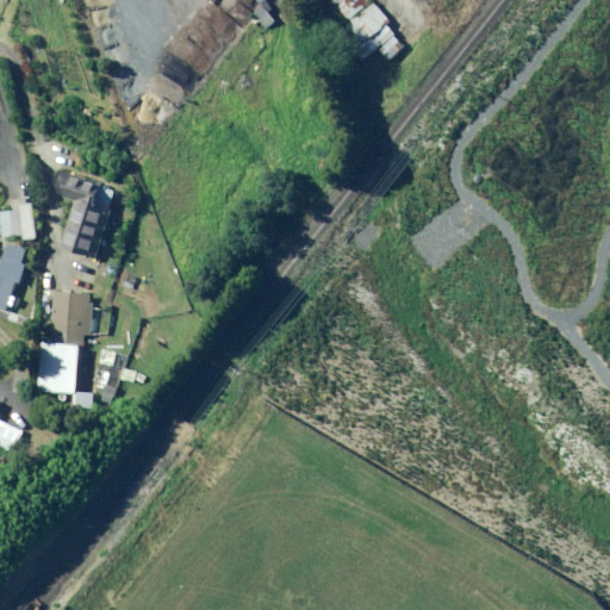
[(327,0),(347,24),(338,30),(365,62),(375,53),(378,55),(380,54),(394,70),(402,66),(393,55),(408,43),(398,32),(396,35),(387,25),(391,23),(372,0),(327,0)]
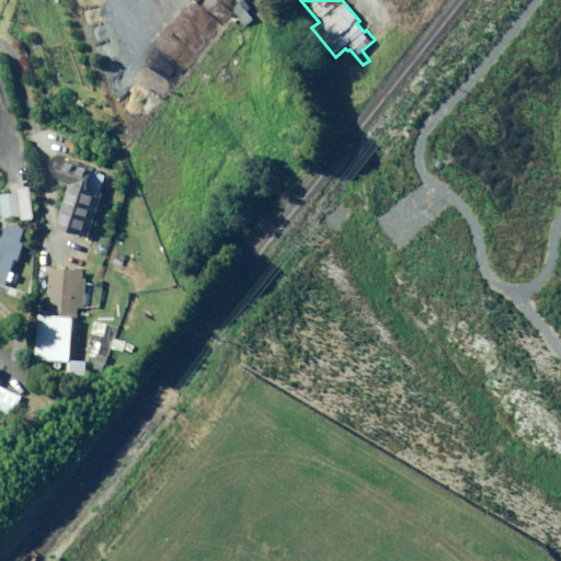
[(233,12),(244,26),(252,20),(241,6),(233,12)]
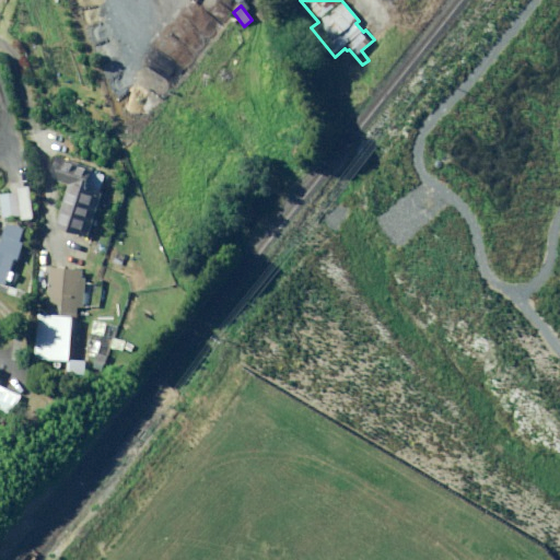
[(341,74),(335,81),(340,88),(357,72),(350,67),(341,74)]
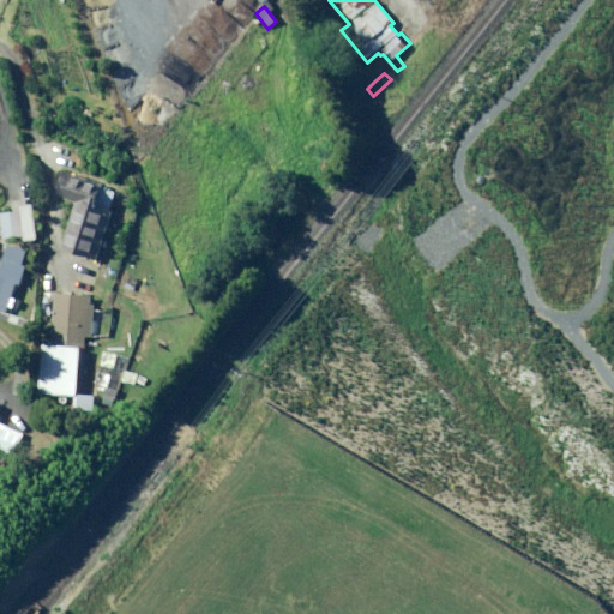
[(110,214),(112,212),(109,211),(115,193),(102,188),(102,186),(64,173),(58,190),(60,190),(59,196),(64,197),(64,198),(68,200),(73,202),(76,203),(61,248),(95,259),(110,214)]
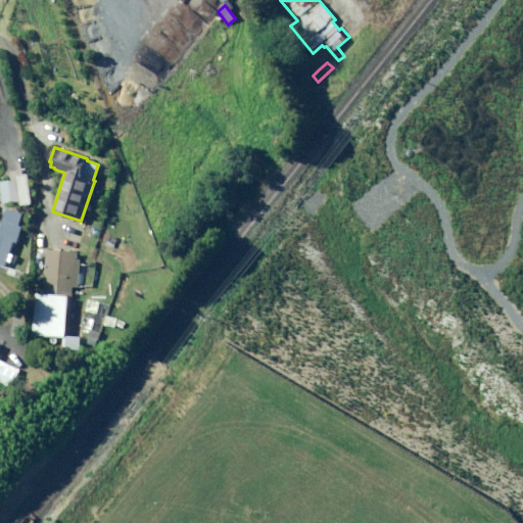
[(19,201),(19,205),(31,204),(27,174),(16,175),(16,181),(0,183),(0,182),(0,191),(2,203),(19,201)]
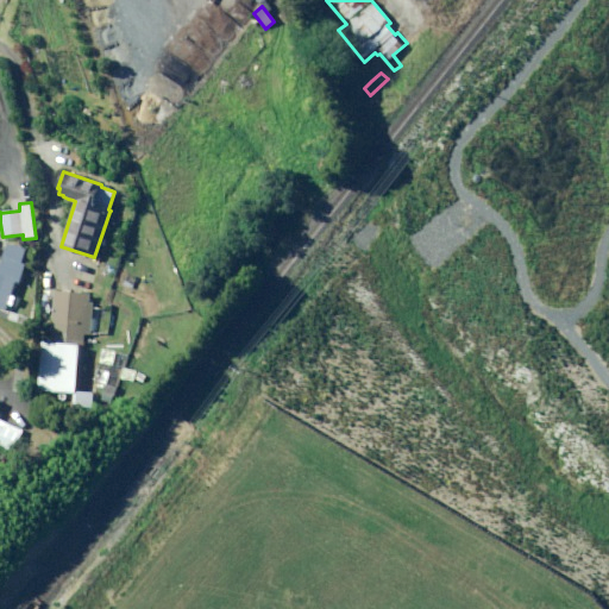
[(14,270),(0,265),(0,309),(5,312),(5,309),(16,280),(14,280),(17,271),(14,270)]
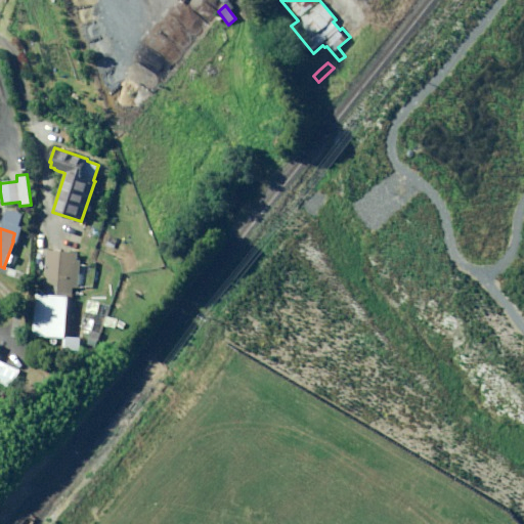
[(82,287),(83,279),(78,278),(80,261),(76,261),(77,254),(45,251),(43,282),(42,294),(71,297),(72,288),(77,289),(77,287),(82,287)]
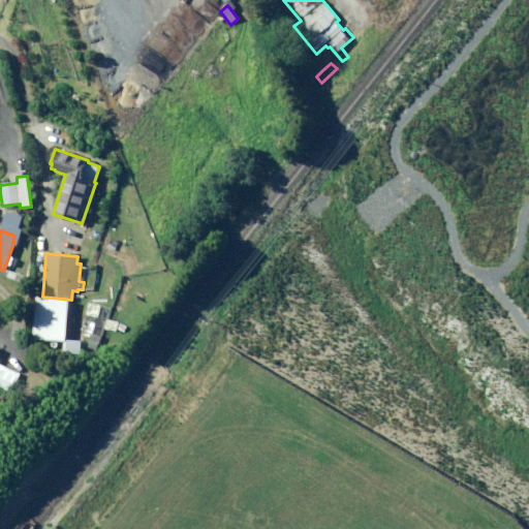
[(42,297),(37,297),(32,343),(67,346),(71,300),(42,297)]
